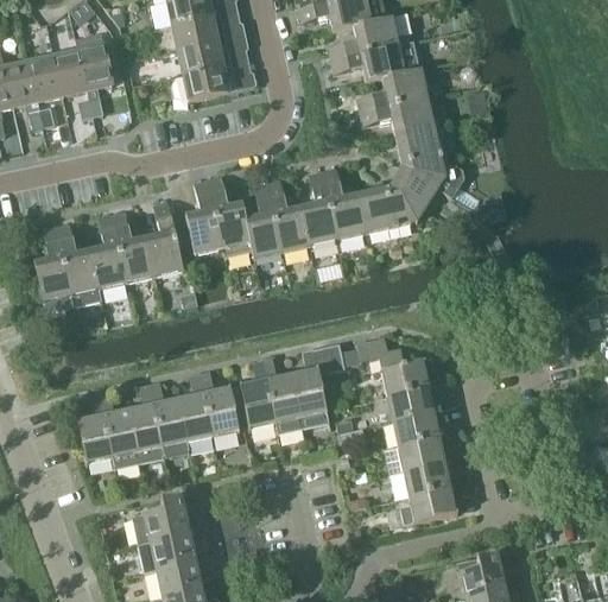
[(80,0),(69,10),(80,24),(96,12),(87,0),(80,0)]
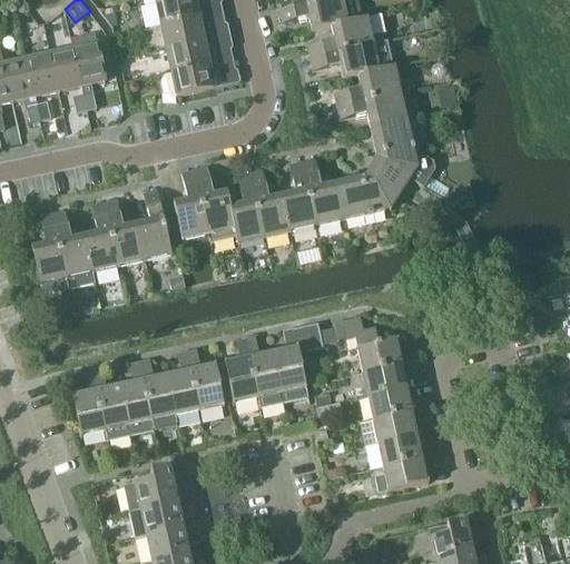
[(161,21),(199,12),(196,0),(146,0),(151,23),(161,21)]
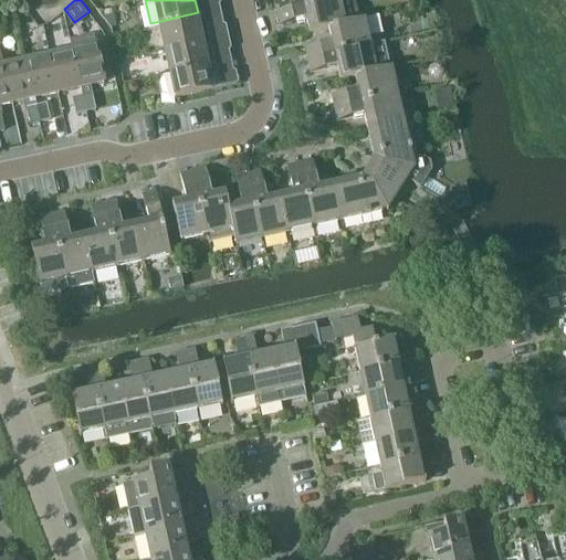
[(203,1),(206,11),(220,8),(219,0),(209,0),(203,1)]
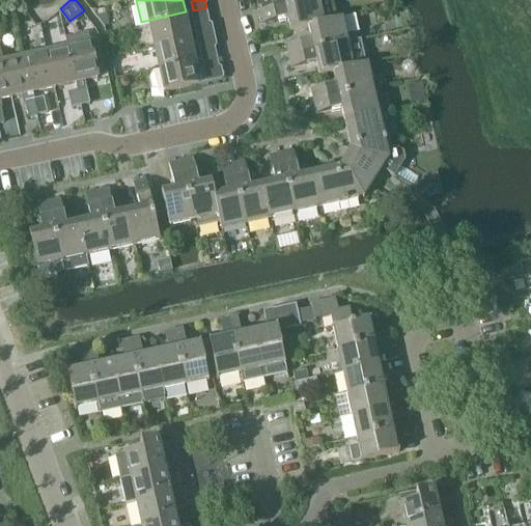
[(290,26),(309,22),(309,21),(326,18),(325,17),(337,14),(334,0),(290,0),(259,7),(261,18),(287,12),(290,26)]
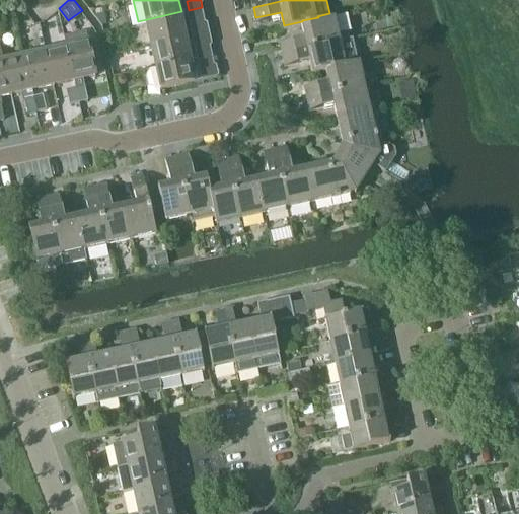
[(202,7),(189,10),(191,18),(204,15),(202,7)]
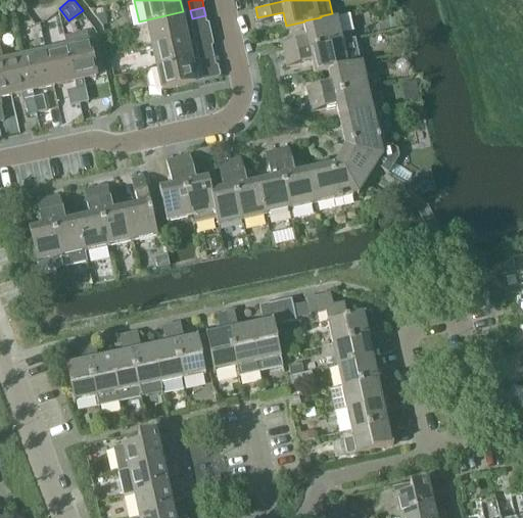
[(97,10),(95,10),(103,22),(108,20),(105,8),(104,8),(97,10)]
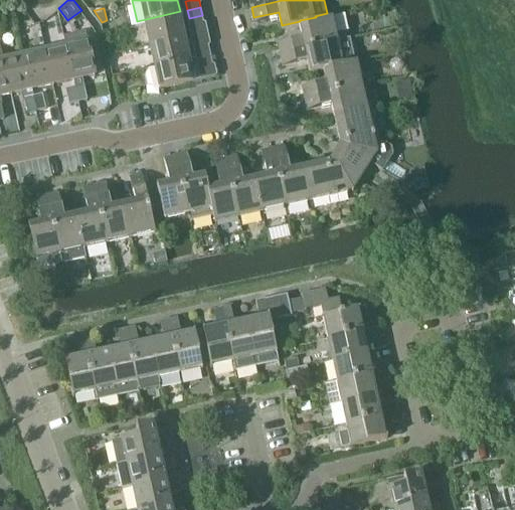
[(278,37),(281,49),(338,37),(337,28),(348,26),(345,10),(327,13),(315,16),(316,17),(300,20),(300,21),(303,32),(278,37)]
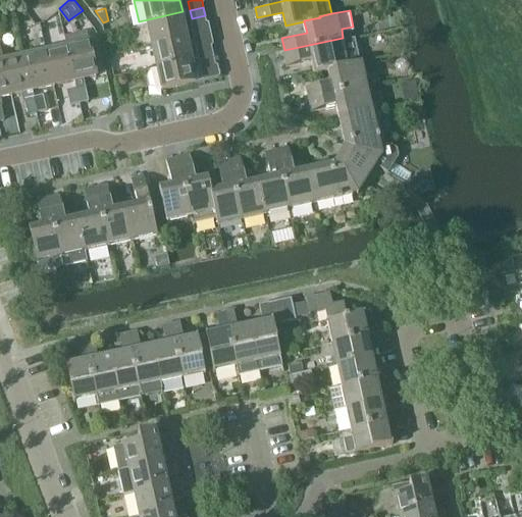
[(148,19),(152,40),(187,33),(183,11),(148,19)]
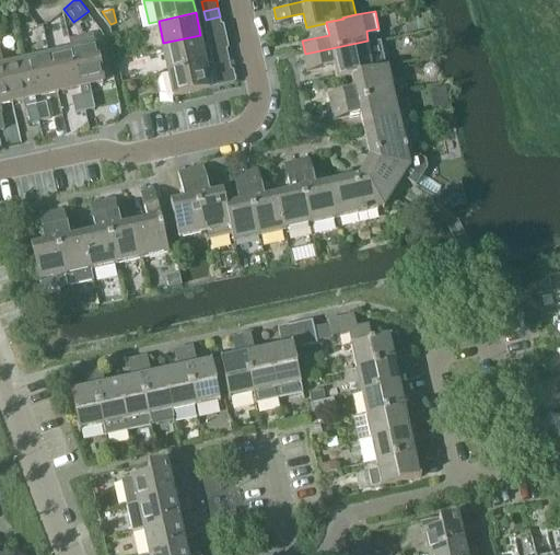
[(71,44),(71,45),(79,82),(103,77),(93,31),(70,35),(71,44)]
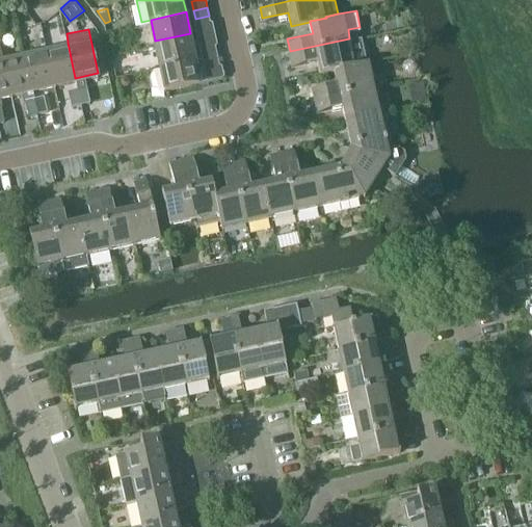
[(155,41),(160,62),(195,55),(190,33),(155,41)]
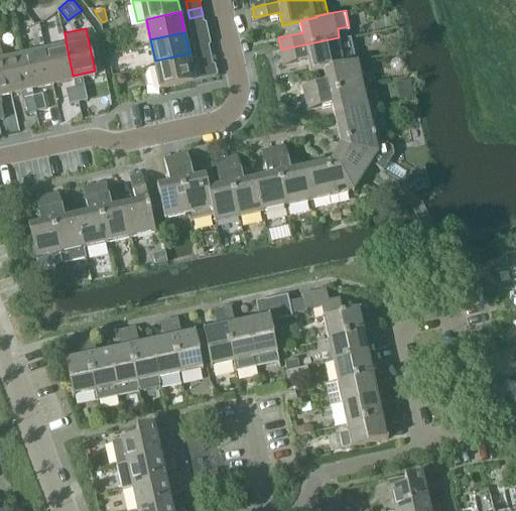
[(310,68),(325,65),(344,60),(344,59),(356,57),(351,34),(339,37),(281,49),(283,60),(307,55),(310,68)]
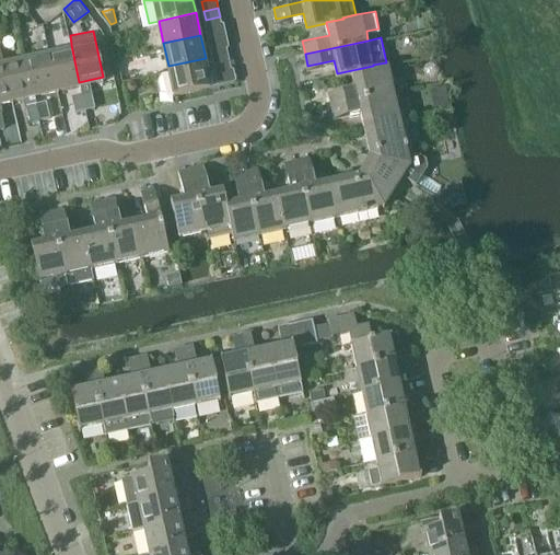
[(211,46),(213,56),(229,53),(226,43),(211,46)]
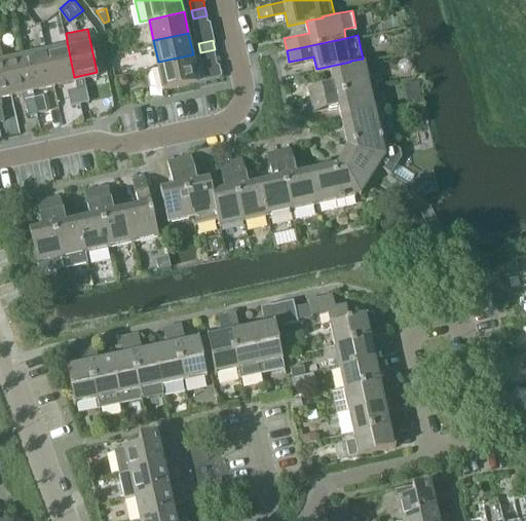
[(67,42),(45,46),(53,81),(74,77),(67,42)]
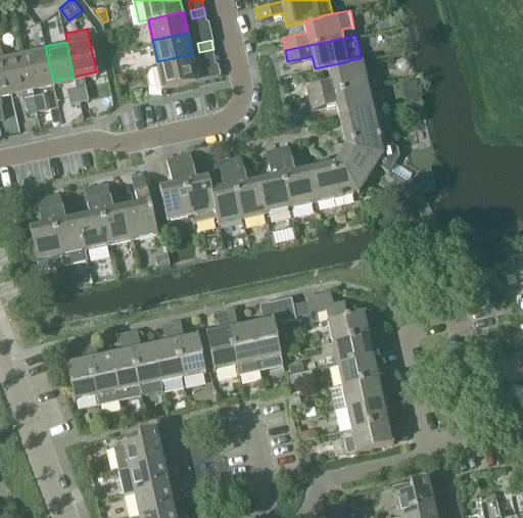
[(45,46),(24,51),(32,86),(53,81),(45,46)]
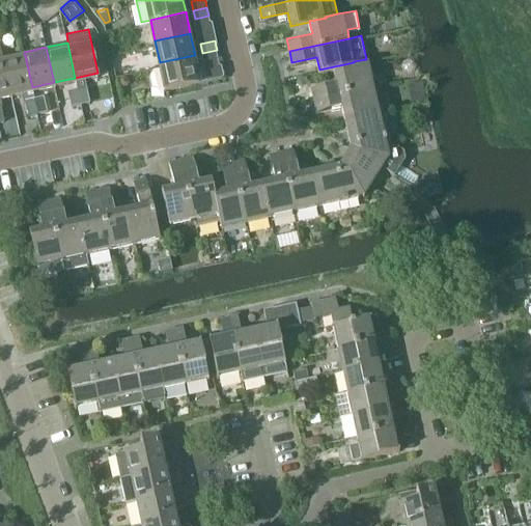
[(0,93),(9,92),(2,56),(3,56),(1,48),(0,48),(0,93)]
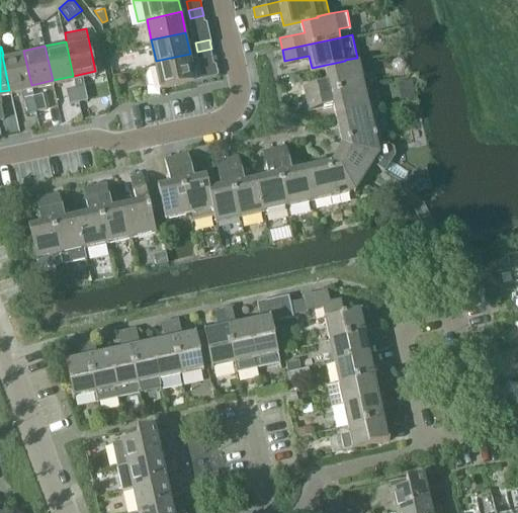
[(211,49),(197,52),(199,61),(213,57),(211,49)]
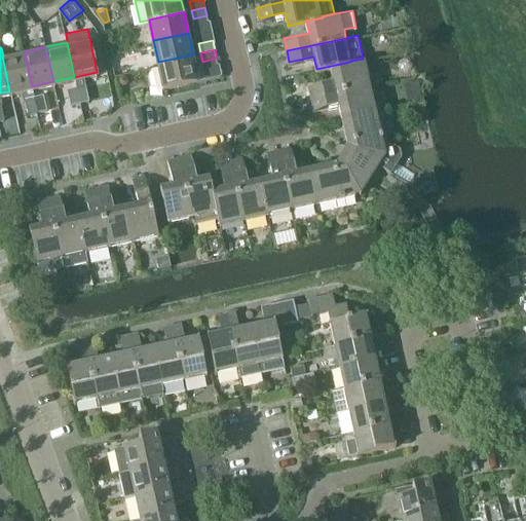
[(24,51),(3,56),(2,56),(9,91),(32,86),(24,51)]
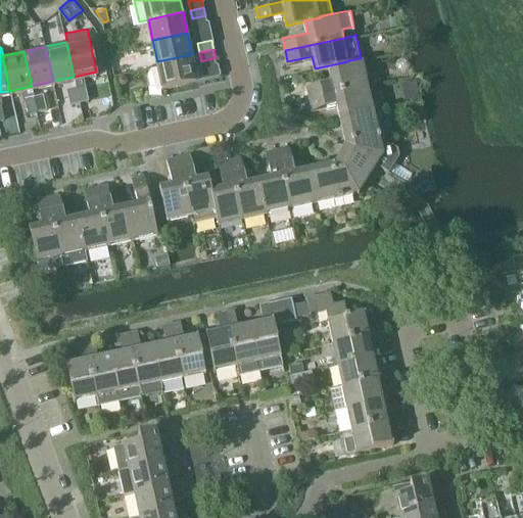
[(192,54),(157,61),(157,65),(150,66),(148,71),(150,82),(153,84),(161,82),(162,84),(196,76),(192,54)]
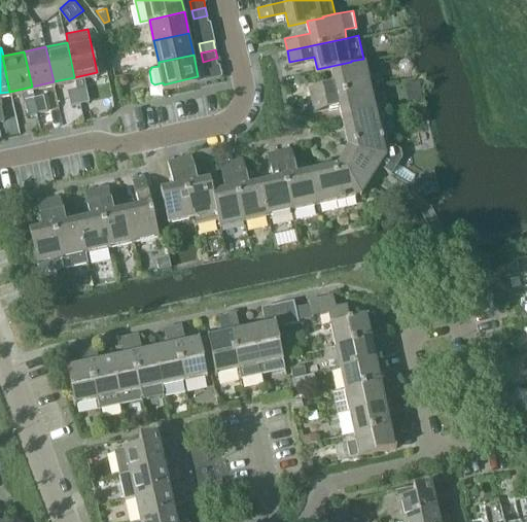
[(309,83),(312,97),(372,83),(366,58),(363,59),(351,61),(351,62),(331,66),(335,78),(309,83)]
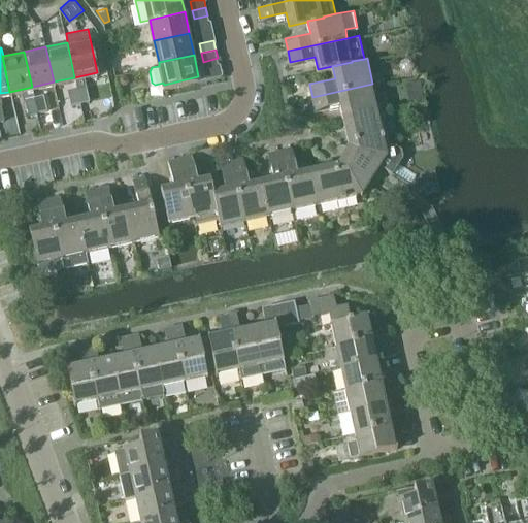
[(120,73),(119,77),(119,80),(123,83),(126,82),(128,77),(128,73),(124,72),(120,73)]
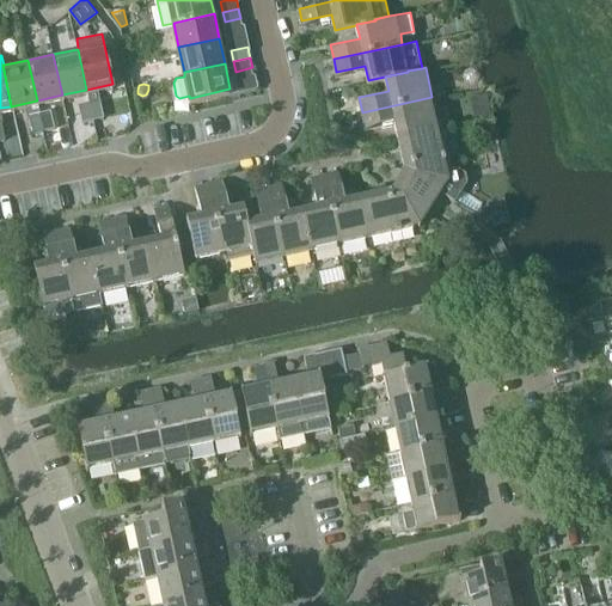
[(99,95),(89,97),(92,115),(103,112),(99,95)]
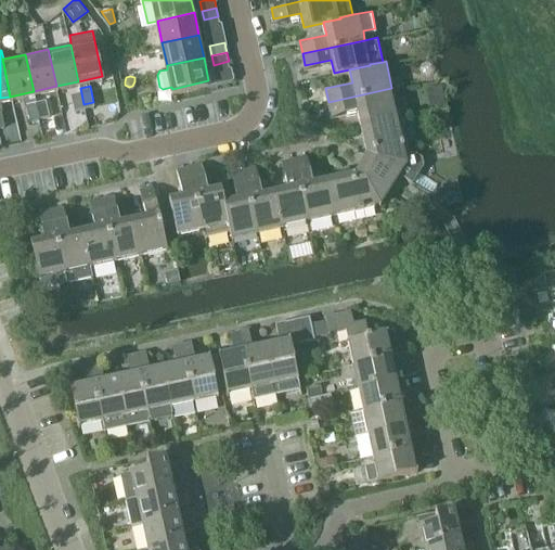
[(84,104),(80,88),(71,90),(74,106),(84,104)]
